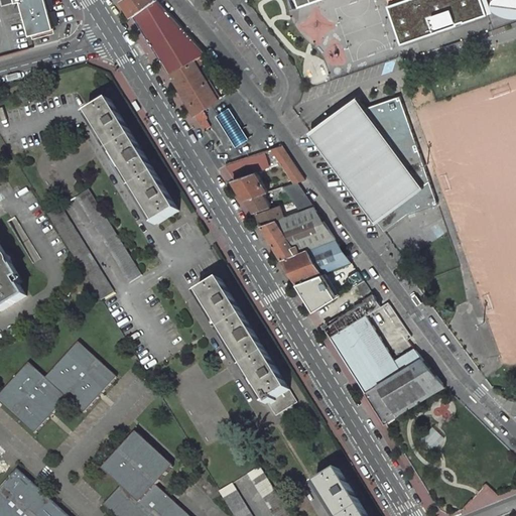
[(2,0),(4,5),(21,1),(30,35),(53,28),(47,3),(46,0),(2,0)]
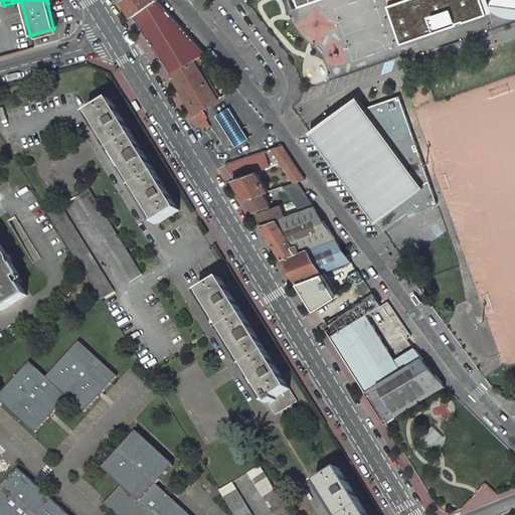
[(155,0),(123,0),(134,16),(155,0)]
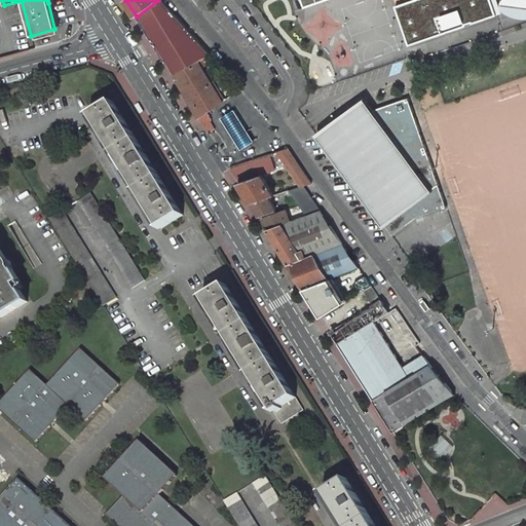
[(163,62),(173,76),(174,75),(199,61),(211,54),(161,0),(158,0),(137,16),(163,62)]
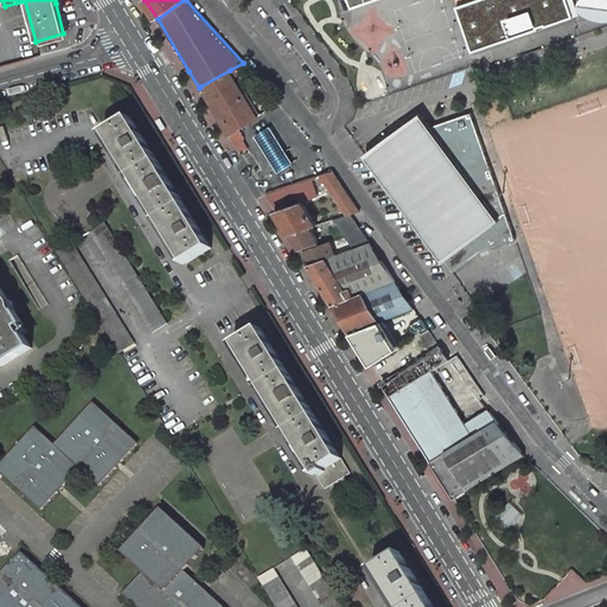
[(346,0),(350,7),(370,0),(466,0),(455,5),(471,50),(537,26),(537,25),(544,23),(544,24),(573,14),(567,0),(346,0)]
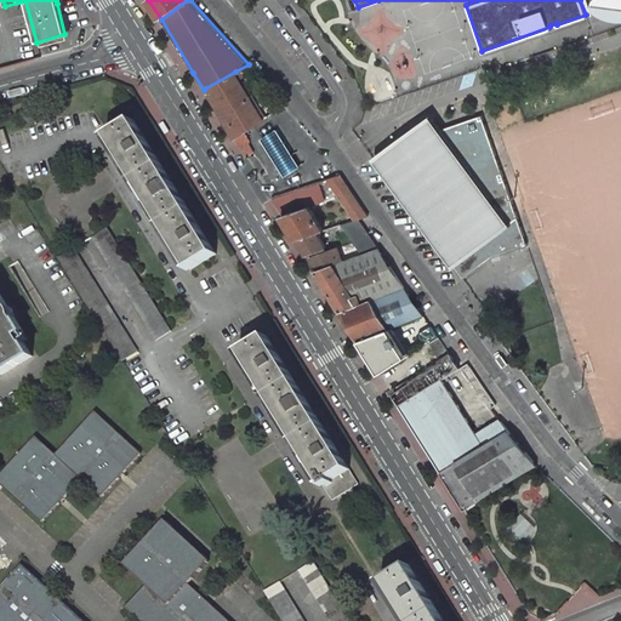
[(245,89),(235,72),(205,89),(215,107),(245,89)]
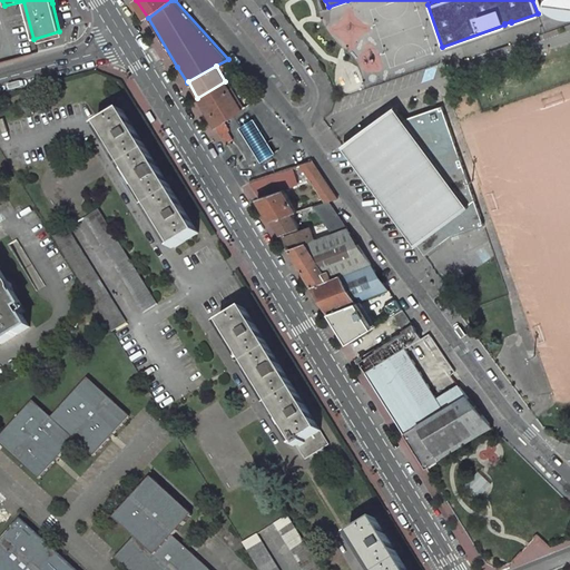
[(218,102),(233,95),(225,81),(197,98),(203,108),(202,108),(214,129),(216,127),(225,123),(229,120),(218,102)]
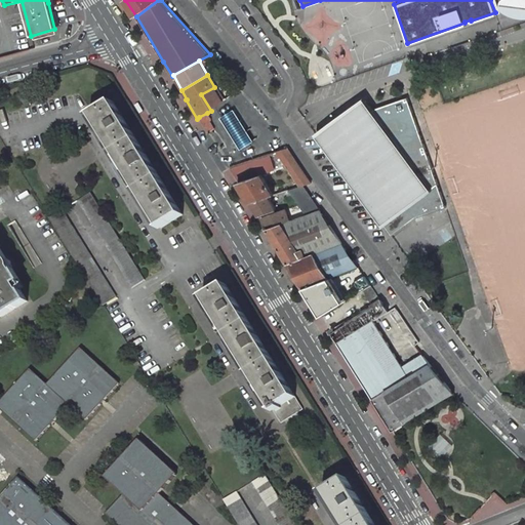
[(225,103),(214,87),(201,94),(211,111),(225,103)]
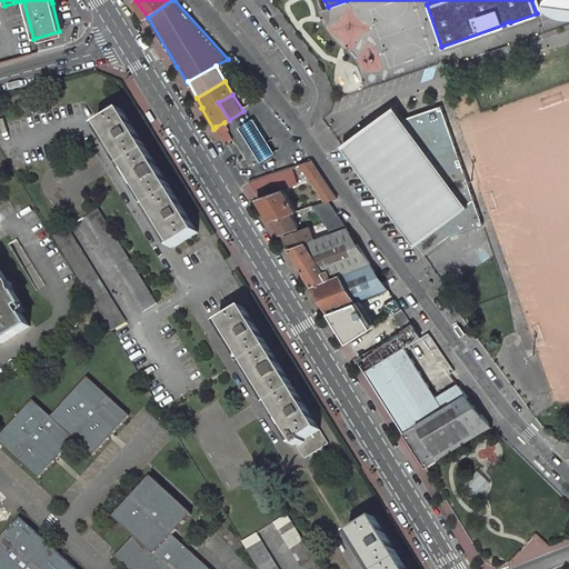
[(343,146),(342,147),(425,256),(450,237),(483,225),(441,107),(403,120),(395,107),(343,146)]
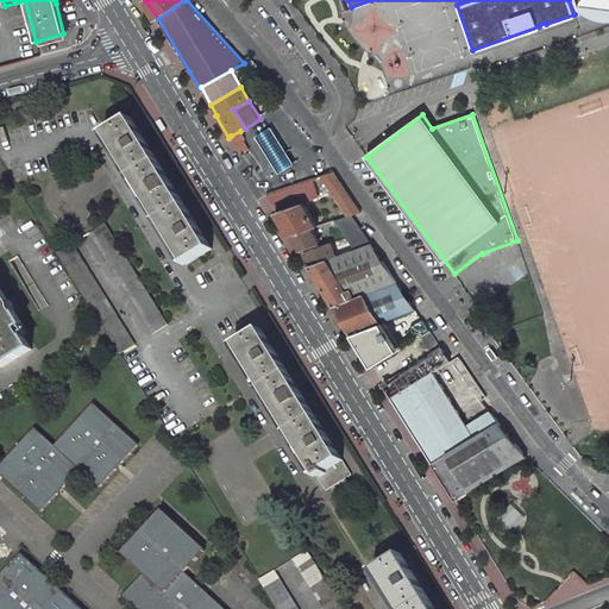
[(212,249),(132,118),(106,133),(187,264),(212,249)]
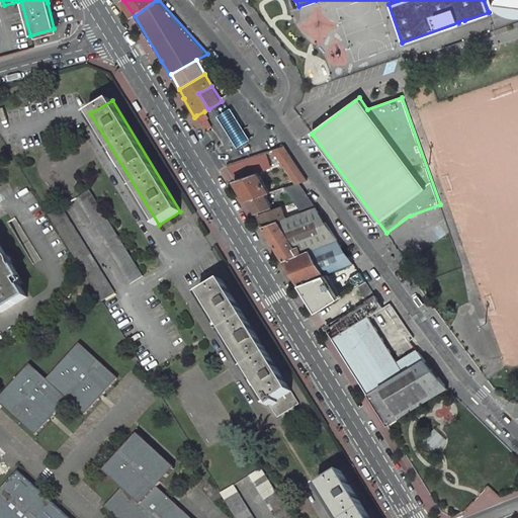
[(212,127),(207,119),(208,118),(204,111),(196,115),(205,132),(212,127)]
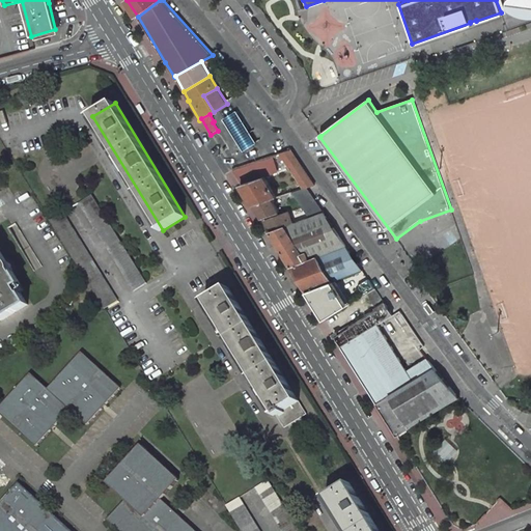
[(290,154),(281,156),(306,192),(307,191),(315,189),(290,154)]
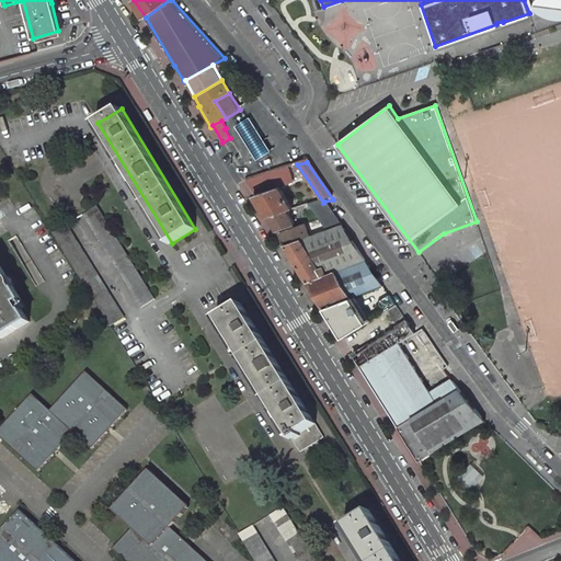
[(281,190),(274,192),(264,175),(244,181),(268,219),(287,214),(295,212),(281,190)]
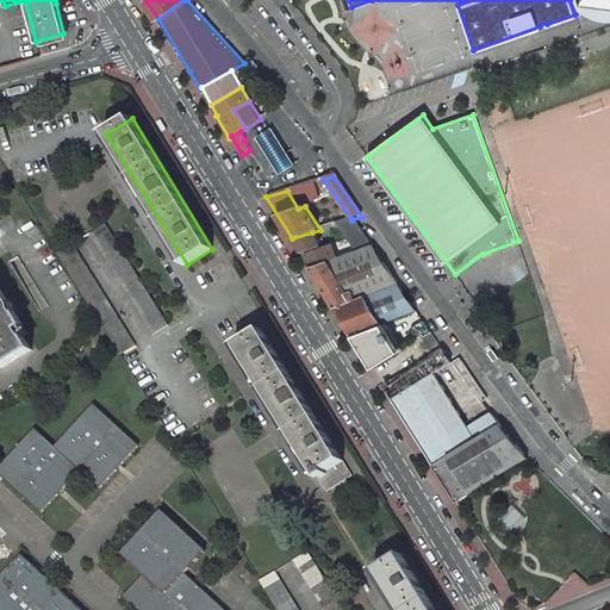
[(352,221),(337,224),(356,251),(371,247),(353,219),(352,221)]
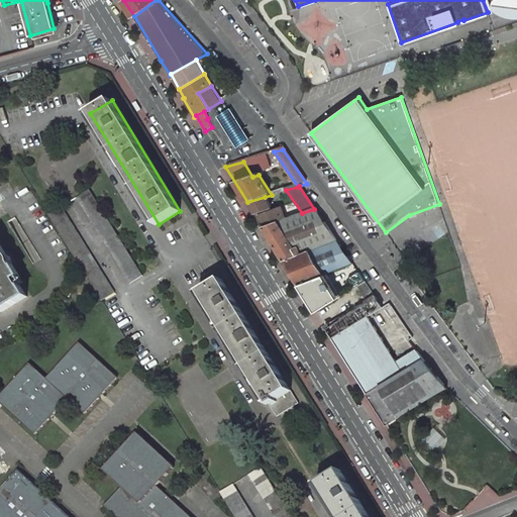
[(143,275),(90,190),(78,198),(130,283),(143,275)]
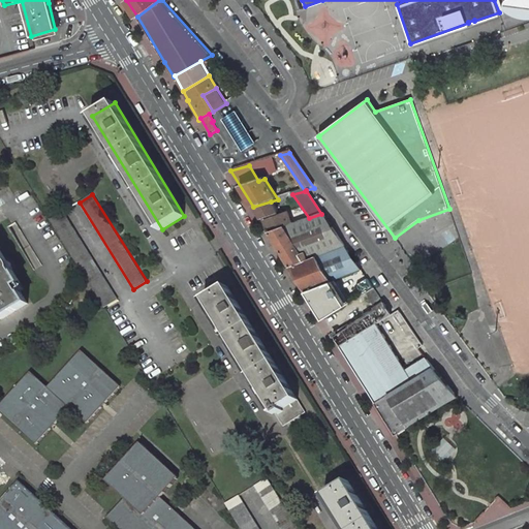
[(261,220),(279,214),(271,201),(253,207),(261,220)]
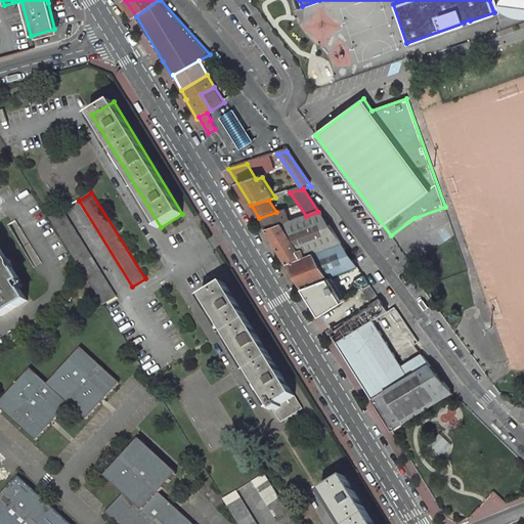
[(117,297),(63,210),(49,218),(103,305),(117,297)]
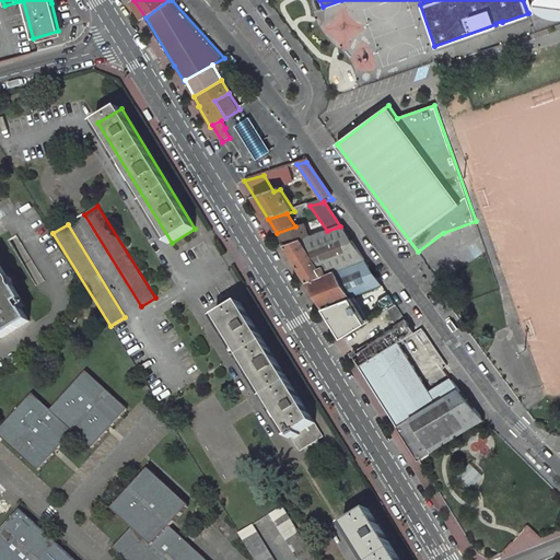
[(311,237),(306,225),(279,235),(286,247),(311,237)]
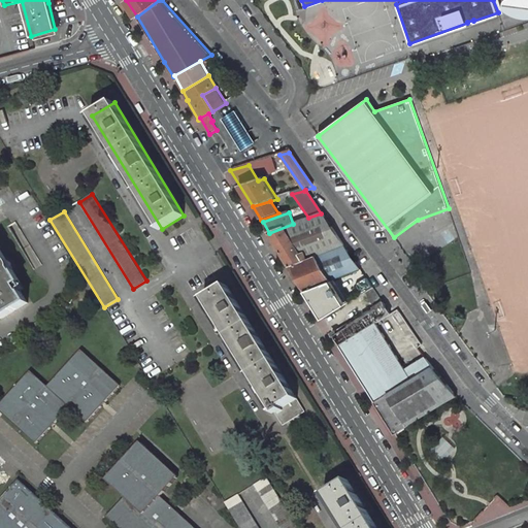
[(269,233),(291,267),(343,246),(321,213),(308,218),(293,224),(269,233)]
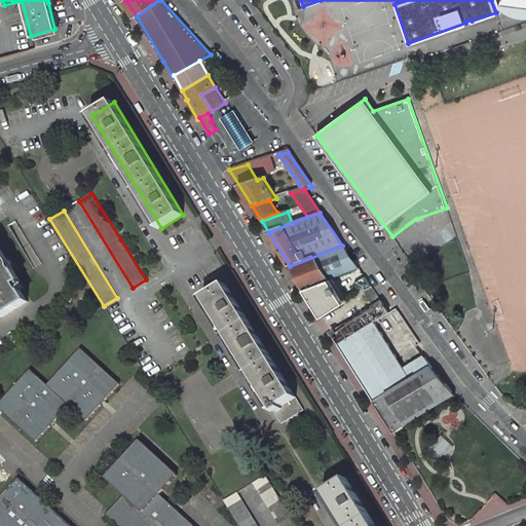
[(290,266),(305,291),(332,280),(359,270),(342,246),(290,266)]
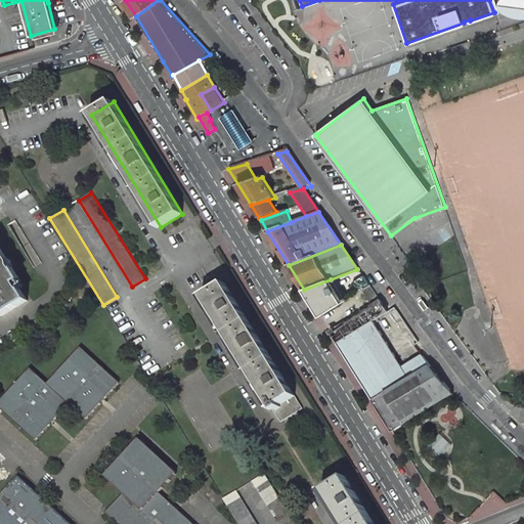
[(0,312),(2,316),(28,301),(17,284),(20,281),(0,248),(0,312)]
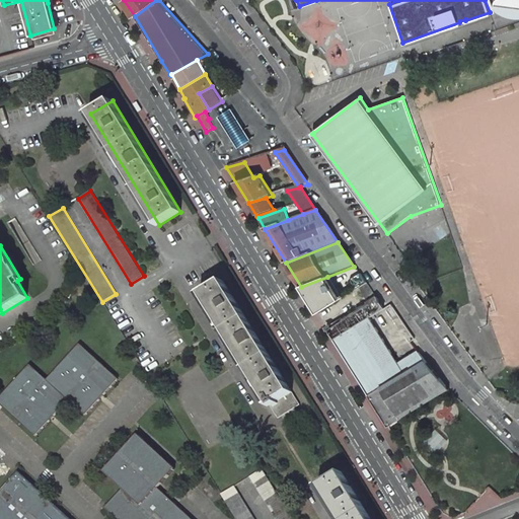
[(365,282),(360,274),(352,279),(357,287),(365,282)]
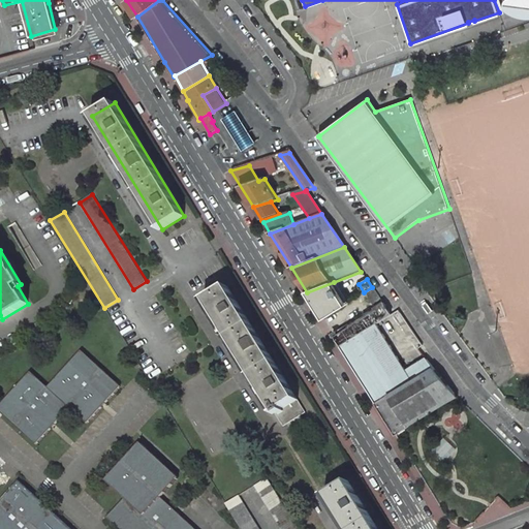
[(323,319),(347,306),(334,282),(307,292),(323,319)]
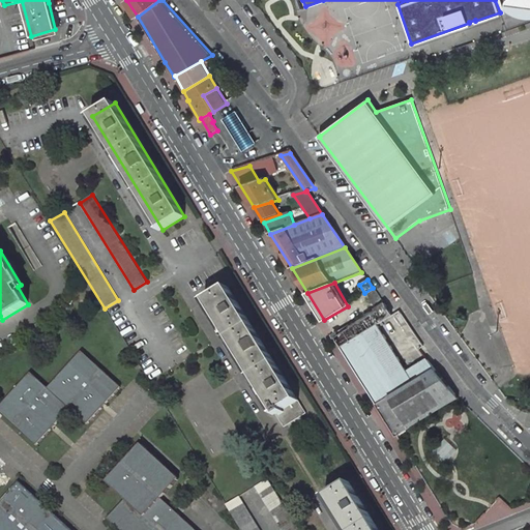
[(306,413),(228,287),(206,300),(285,427),(306,413)]
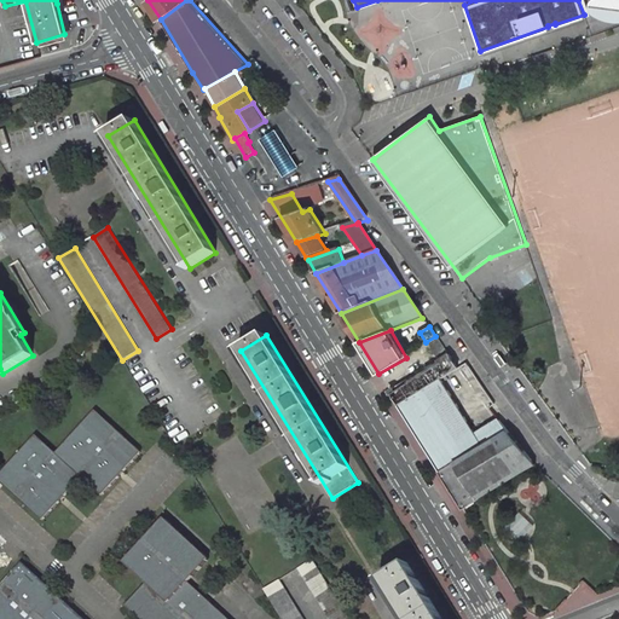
[(440,343),(435,336),(426,342),(431,350),(440,343)]
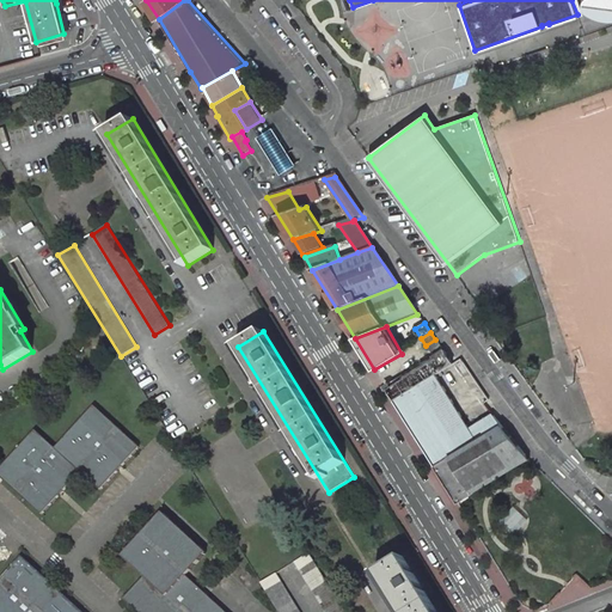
[(426,346),(432,353),(441,347),(435,340),(426,346)]
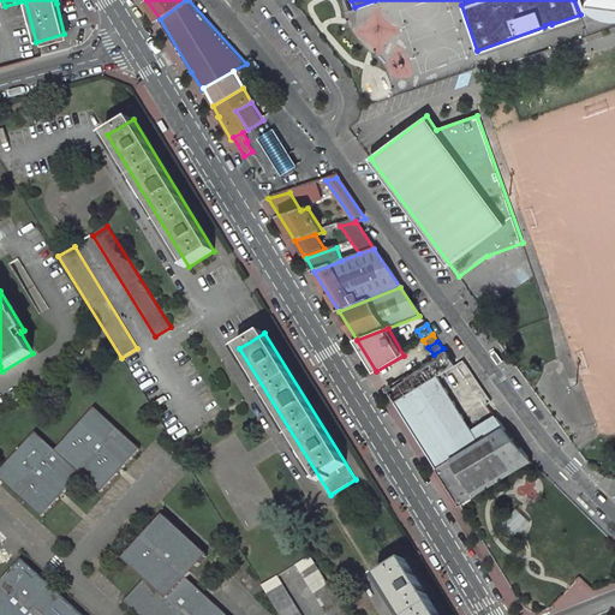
[(454,365),(446,352),(387,388),(395,402),(437,376),(454,365)]
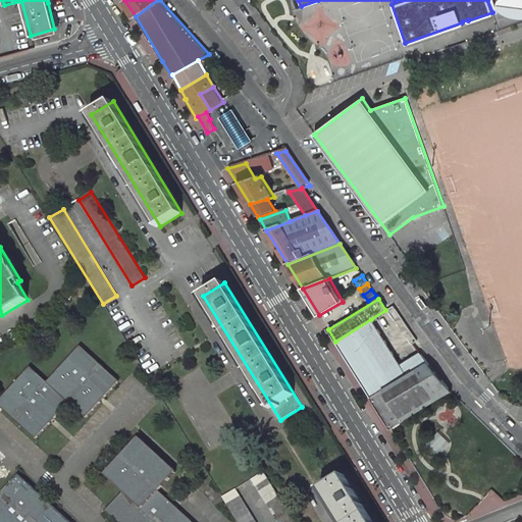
[(371,319),(335,342),(364,387),(399,365),(371,319)]
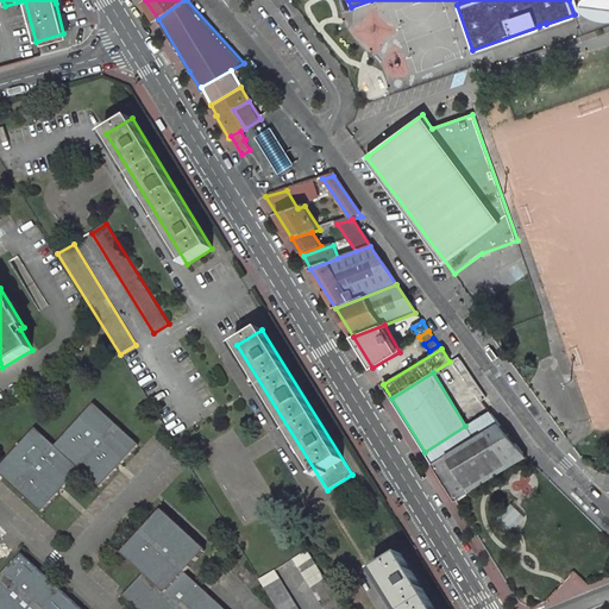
[(63,488),(80,469),(100,488),(118,469),(121,464),(139,446),(94,405),(55,446),(35,428),(0,465),(0,473),(4,477),(41,512),(58,493),(63,488)]
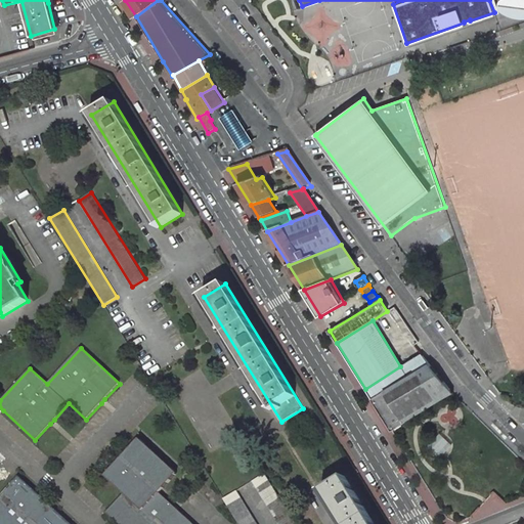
[(365,389),(392,431),(454,390),(424,351),(400,366),(365,389)]
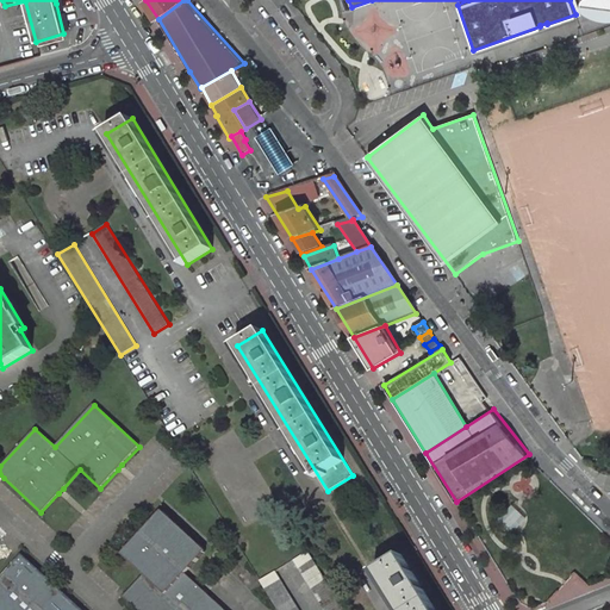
[(207,551),(163,510),(123,554),(144,574),(124,597),(137,609),(225,609),(205,591),(193,580),(186,573),(207,551)]
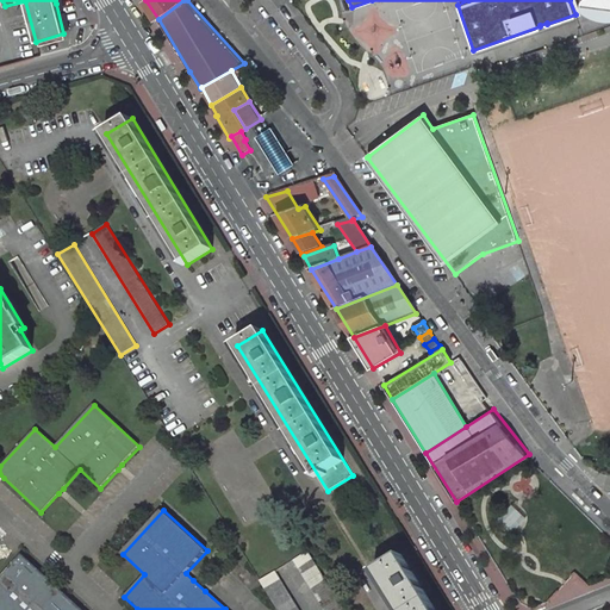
[(344,609),(309,551),(293,561),(323,609),(344,609)]
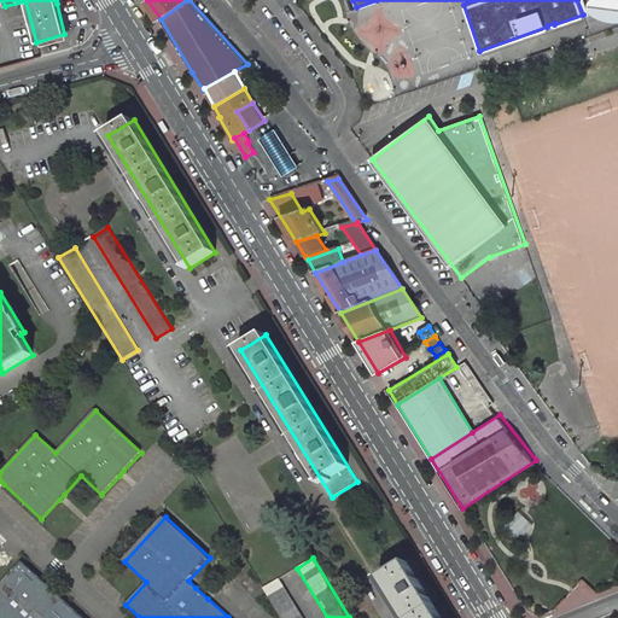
[(22,563),(0,586),(0,617),(82,617),(45,583),(22,563)]
